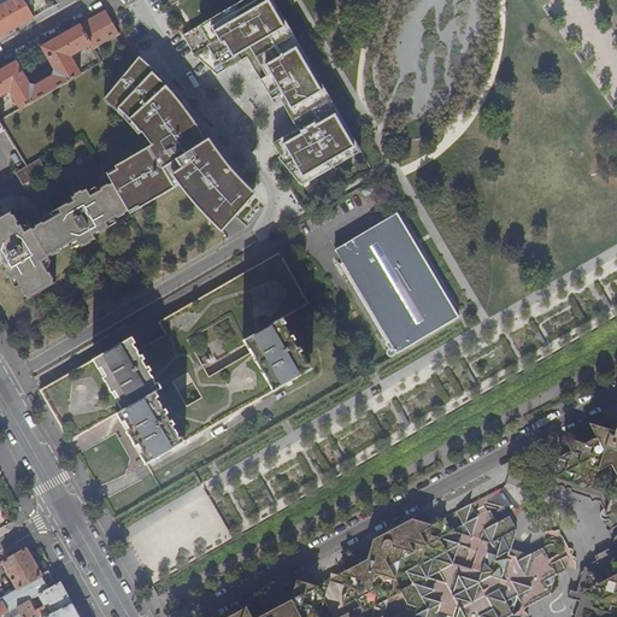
[(0,37),(34,18),(22,0),(13,0),(0,7),(0,37)]
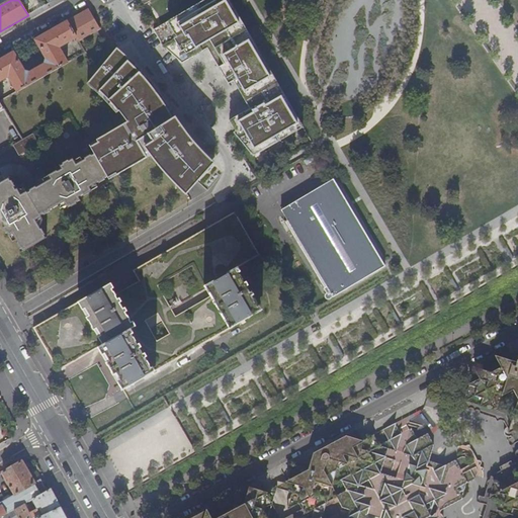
[(228,0),(201,0),(166,21),(173,33),(166,40),(188,60),(207,47),(229,82),(235,81),(251,108),(231,120),(238,132),(236,133),(257,156),(306,127),(228,0)]
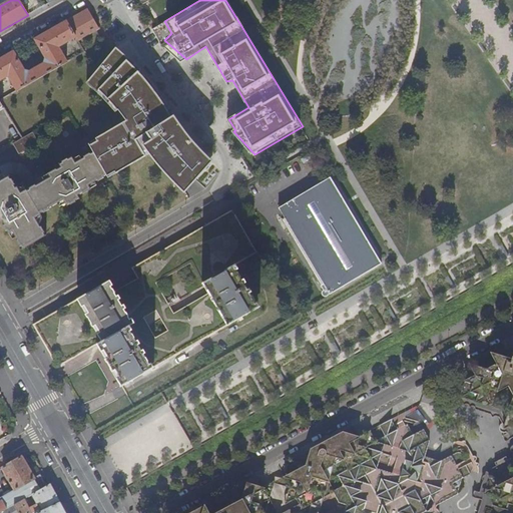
[(99,29),(90,14),(87,10),(34,40),(45,58),(44,63),(28,72),(23,71),(13,52),(0,59),(0,79),(8,75),(17,91),(66,63),(57,47),(75,37),(78,42),(99,29)]
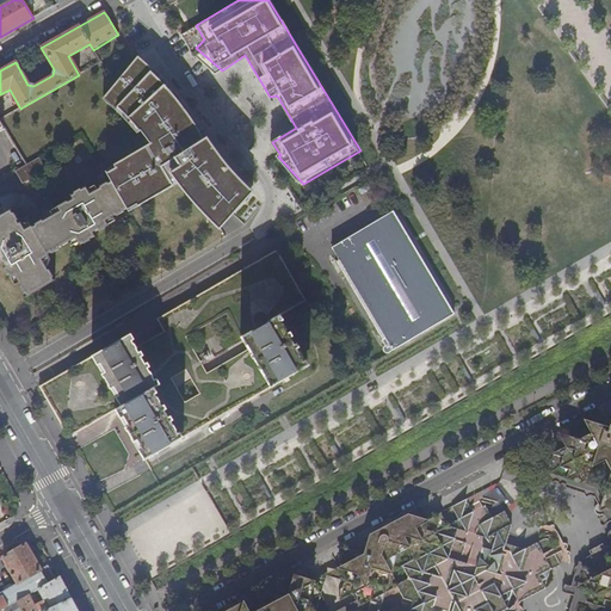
[(150,143),(107,170),(133,211),(177,185),(202,213),(221,230),(253,195),(226,164),(207,137),(203,141),(177,103),(158,78),(135,56),(103,97),(150,143)]
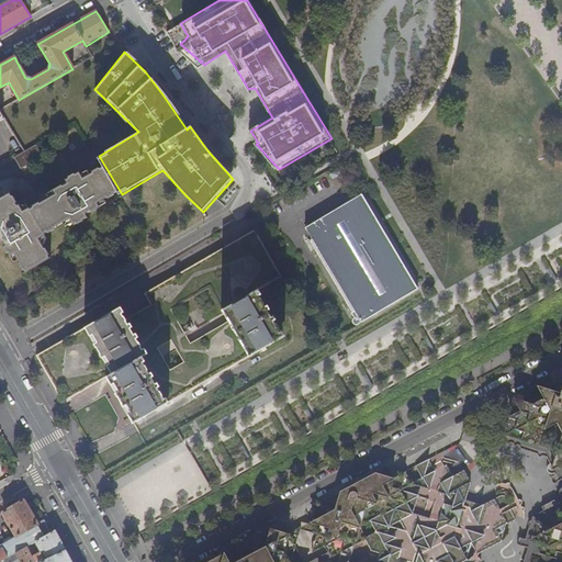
[(113,194),(116,192),(102,168),(99,170),(98,169),(91,172),(92,173),(89,176),(87,171),(80,176),(79,173),(75,176),(74,175),(67,178),(68,180),(65,181),(67,184),(63,187),(62,186),(53,191),(53,192),(47,195),(48,200),(43,203),(40,198),(21,209),(20,205),(18,208),(15,204),(17,203),(13,197),(11,198),(9,194),(0,199),(0,244),(3,243),(6,247),(3,248),(7,255),(8,254),(10,257),(11,257),(14,263),(18,261),(20,265),(19,265),(23,271),(24,271),(25,273),(49,259),(47,256),(48,256),(45,249),(43,249),(42,247),(44,246),(45,239),(44,236),(46,234),(47,235),(54,232),(53,231),(63,225),(64,228),(70,224),(72,226),(76,224),(77,225),(82,222),(82,221),(87,218),(85,215),(90,212),(91,213),(100,209),(99,208),(105,203),(103,200),(107,198),(108,200),(113,195),(113,194)]
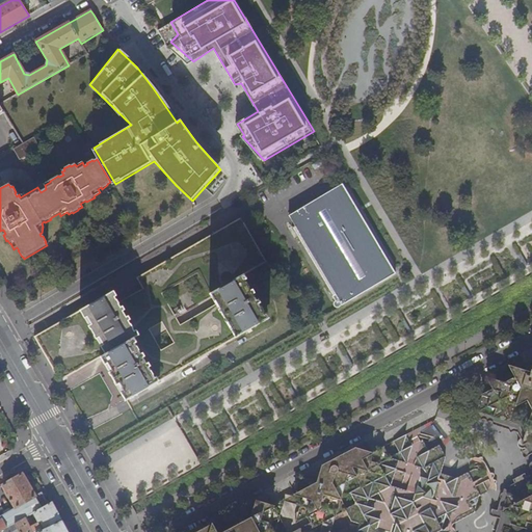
[(395,274),(342,184),(288,215),(295,227),(292,229),(333,295),(335,294),(341,306),(395,274)]
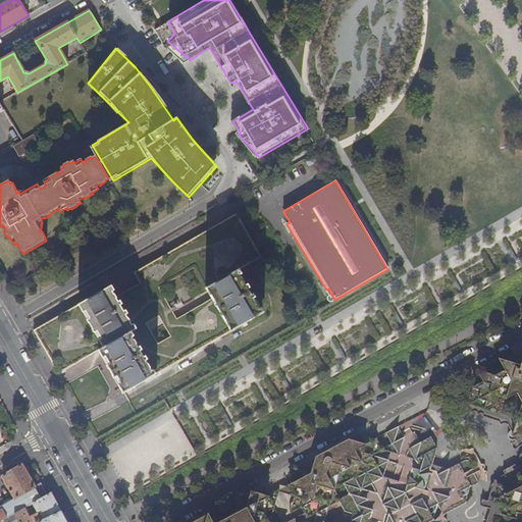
[(140,282),(114,297),(109,286),(77,304),(77,303),(33,329),(49,357),(58,373),(99,349),(122,392),(187,355),(261,311),(236,269),(260,255),(235,213),(134,271),(140,282)]
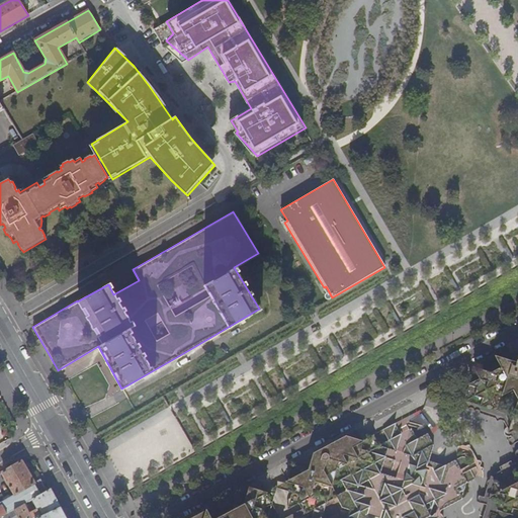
[(517,361),(494,355),(501,366),(491,372),(470,367),(479,381),(468,383),(462,402),(473,395),(482,397),(480,407),(491,401),(498,412),(502,394),(513,389),(517,398),(517,401),(507,433),(517,427),(517,475),(516,471),(510,486),(492,481),(499,492),(488,498),(505,503),(517,496),(517,361)]
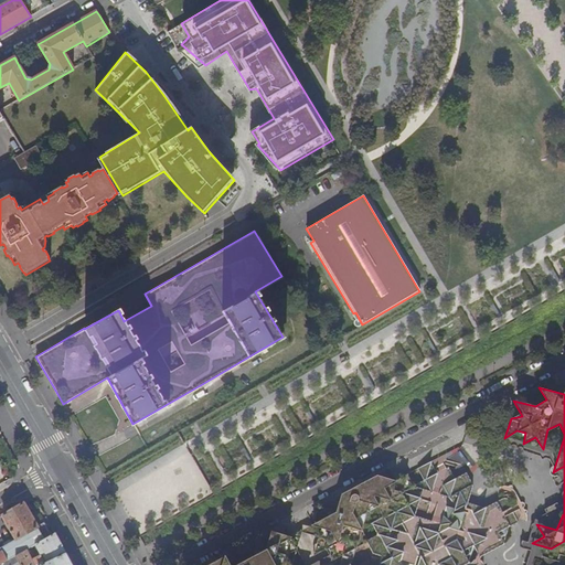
[(396,480),(395,480),(388,469),(341,494),(337,511),(320,505),(318,507),(312,524),(290,536),(272,531),(270,531),(270,532),(267,548),(235,564),(232,564),(226,556),(208,564),(483,564),(483,563),(481,560),(478,558),(475,560),(472,562),(471,563),(468,563),(473,545),(480,556),(505,544),(510,526),(518,522),(513,513),(505,516),(497,501),(484,508),(468,503),(472,484),(466,472),(455,478),(448,468),(436,472),(430,461),(427,464),(417,468),(424,480),(414,486),(407,473),(396,480)]
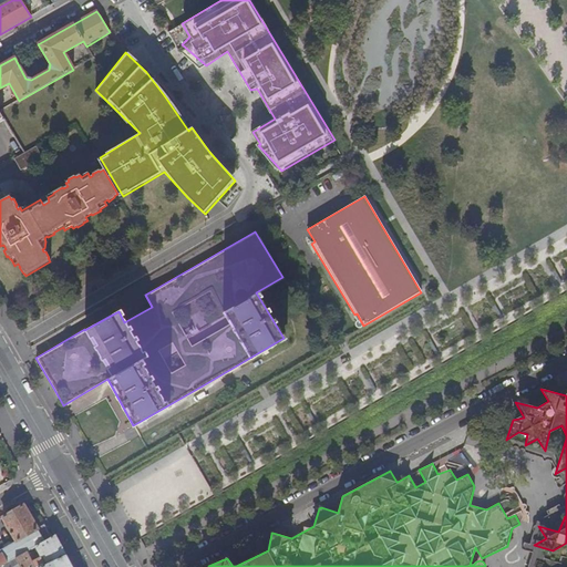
[(35,547),(52,537),(48,529),(40,527),(38,529),(23,505),(3,517),(17,540),(14,543),(10,542),(3,546),(2,549),(1,550),(0,549),(0,566),(17,557),(28,552),(35,547)]
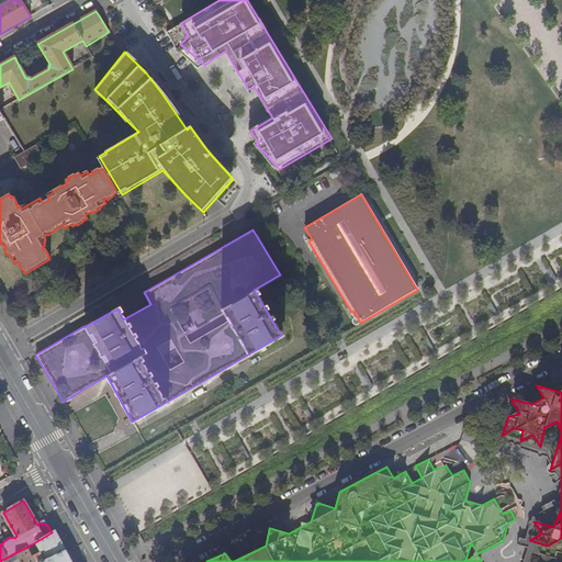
[(40,561),(66,550),(55,530),(52,532),(35,542),(43,555),(34,560),(27,547),(17,552),(21,561),(40,561)]
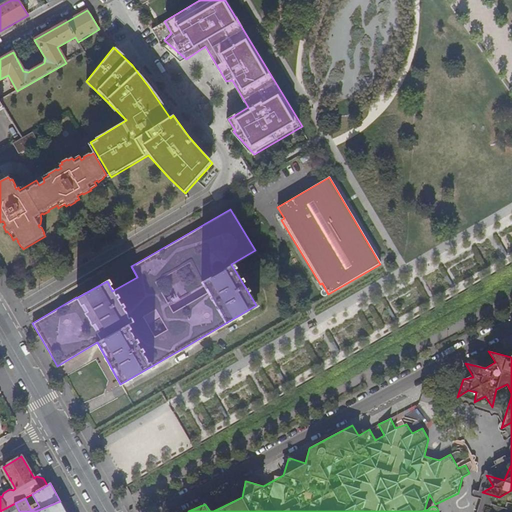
[(65,511),(60,501),(36,511),(65,511)]
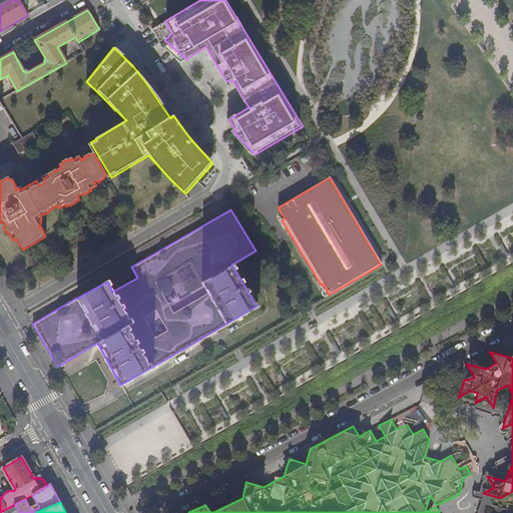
[(19,512),(15,504),(0,512),(19,512)]
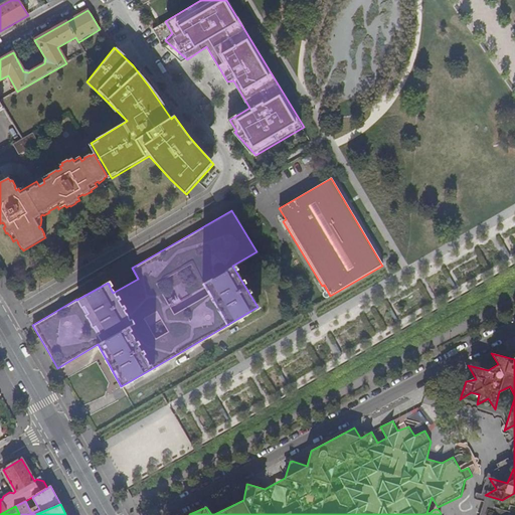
[(188,514),(189,514),(206,507),(205,506),(188,514)]
